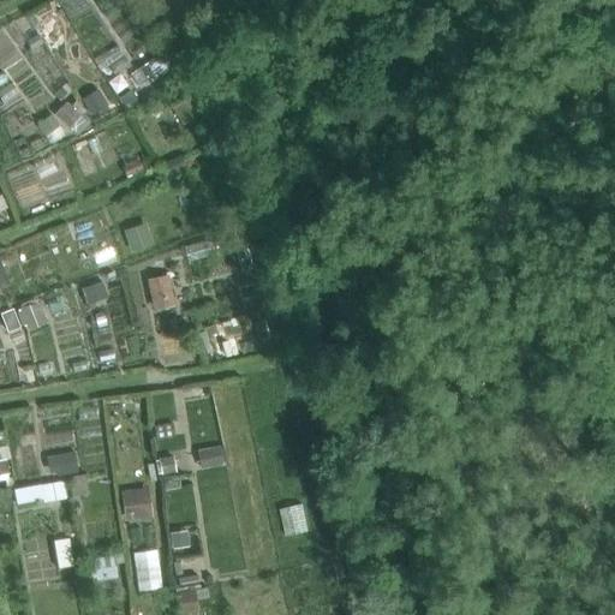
[(36,35),(25,42),(31,51),(42,43),(36,35)]
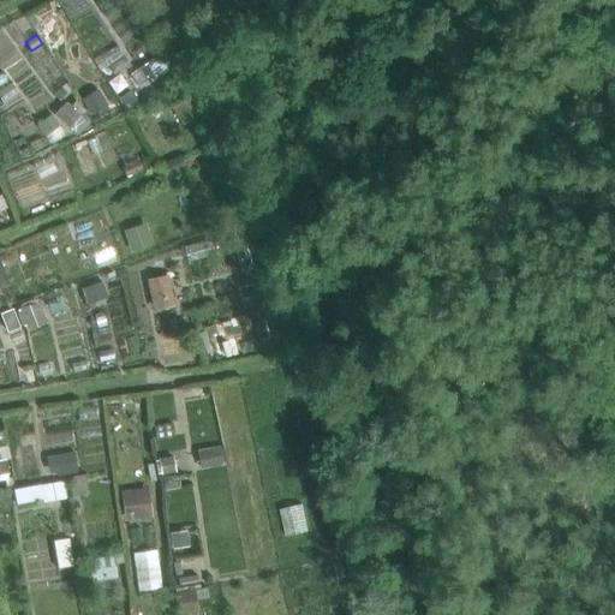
[(12,79),(0,87),(0,95),(4,101),(19,89),(12,79)]
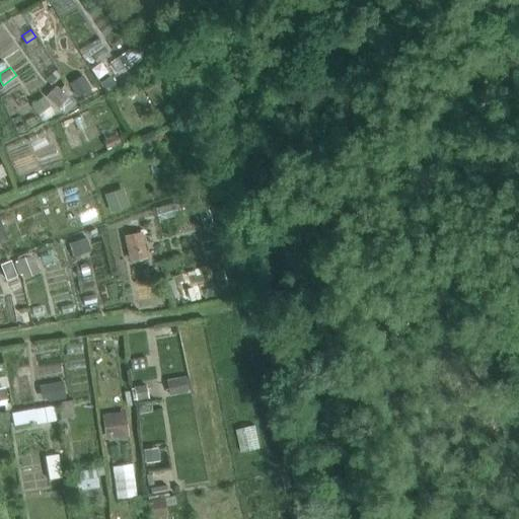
[(82,77),(70,84),(77,95),(89,88),(82,77)]
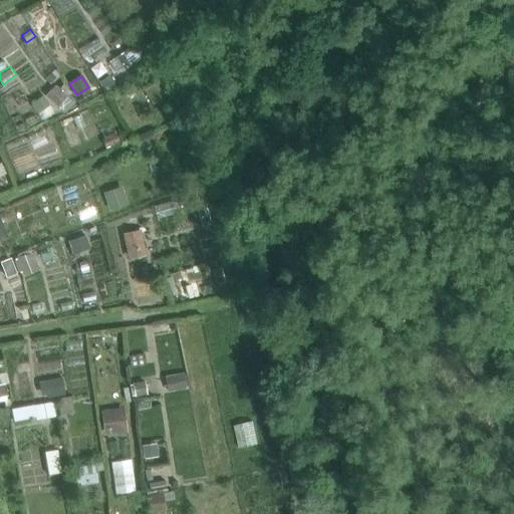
[(158,80),(144,90),(152,103),(167,93),(158,80)]
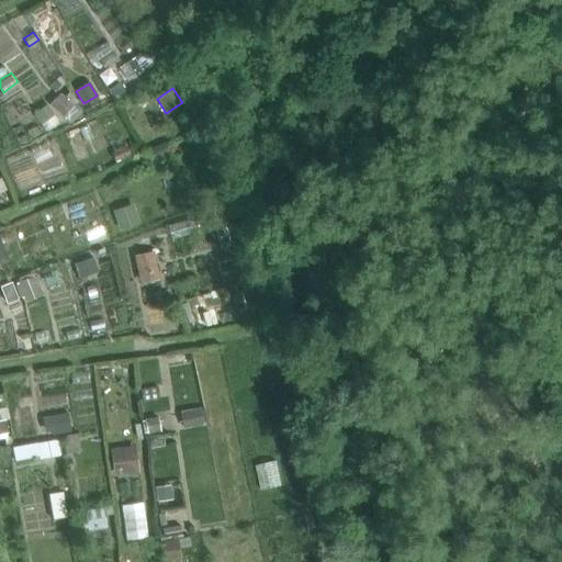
[(41,124),(54,114),(47,105),(34,114),(41,124)]
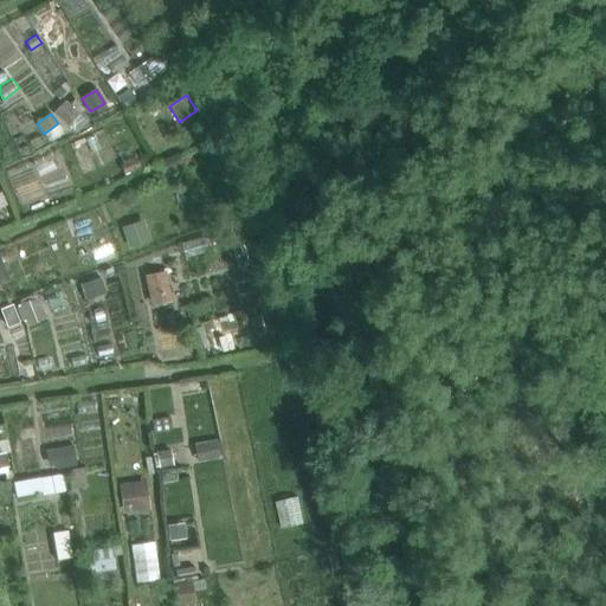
[(4,266),(0,268),(0,285),(10,282),(4,266)]
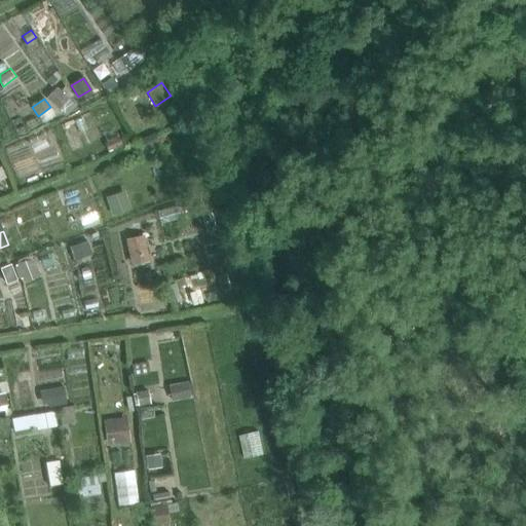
[(146,231),(126,235),(133,263),(151,259),(146,231)]
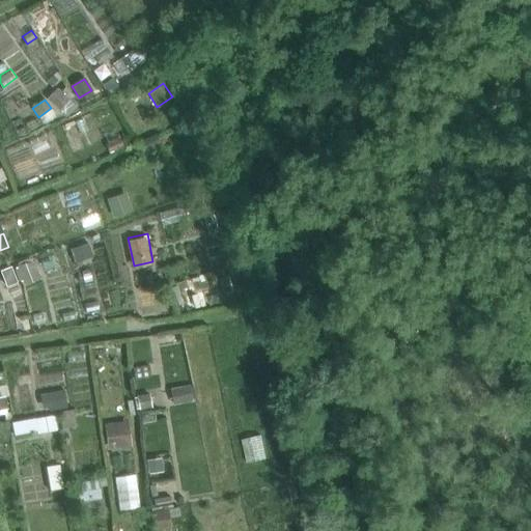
[(35,257),(19,261),(24,282),(40,277),(35,257)]
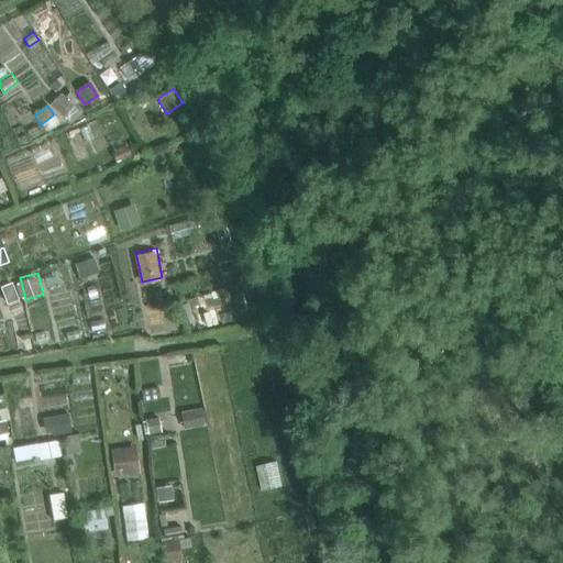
[(12,287),(2,290),(7,302),(17,298),(12,287)]
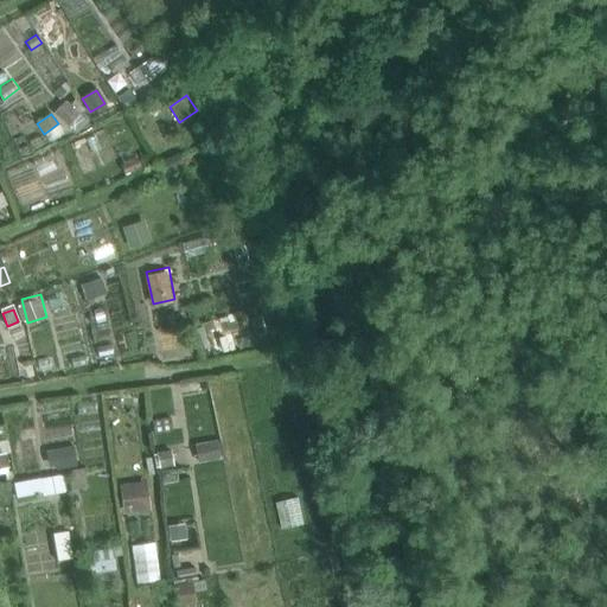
[(304,496),(293,435),(267,441),(283,528),(305,524),(299,497),(304,496)]
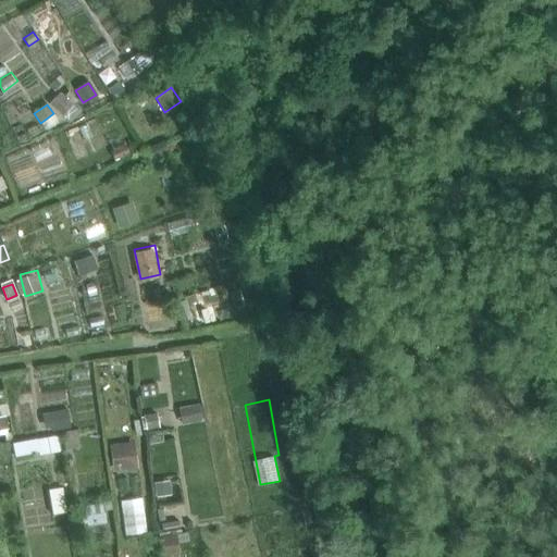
[(200,401),(178,405),(181,420),(202,417),(200,401)]
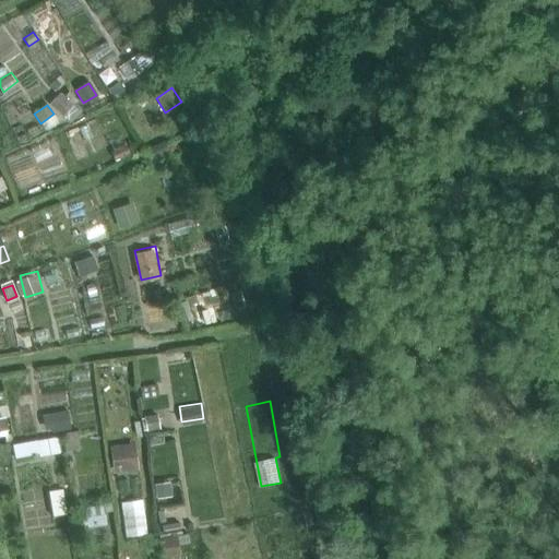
[(47,414),(48,429),(71,428),(70,412),(47,414)]
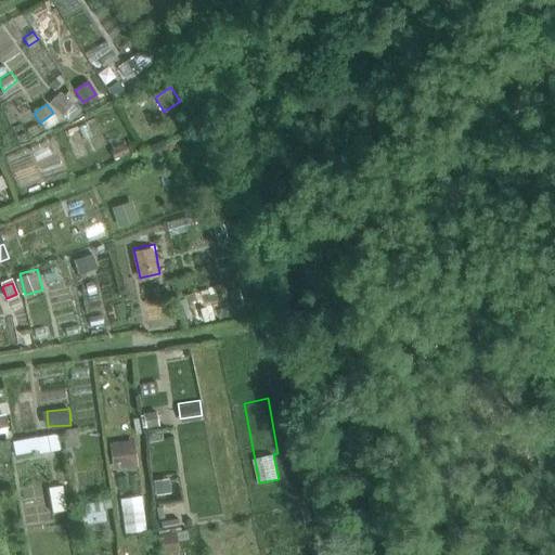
[(76,428),(63,430),(64,438),(72,437),(76,431),(76,428)]
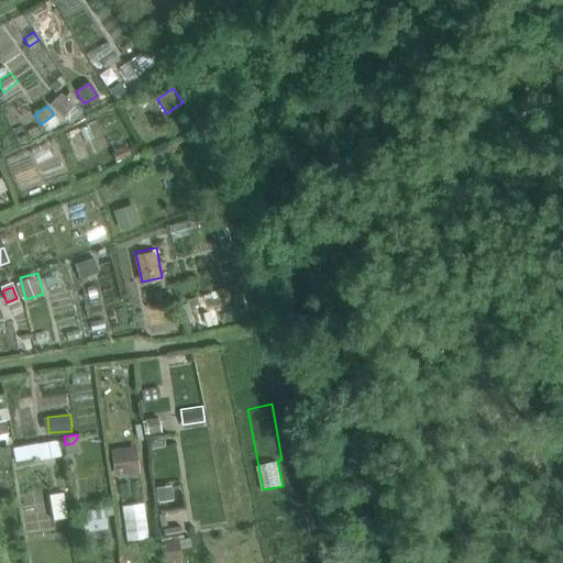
[(58,439),(40,442),(43,459),(61,455),(58,439)]
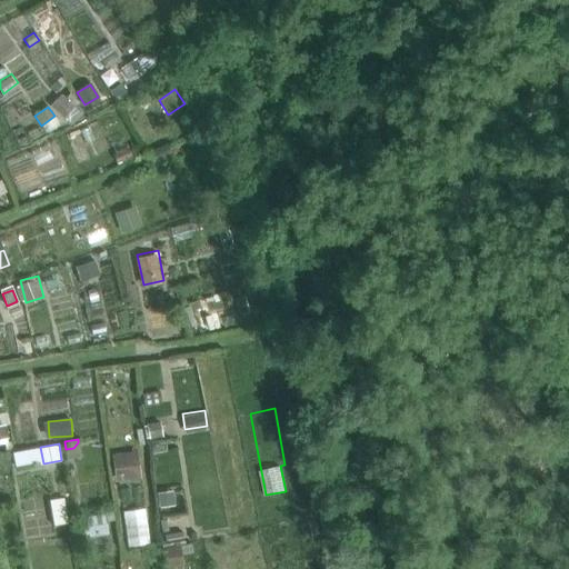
[(138,447),(115,449),(118,476),(142,473),(138,447)]
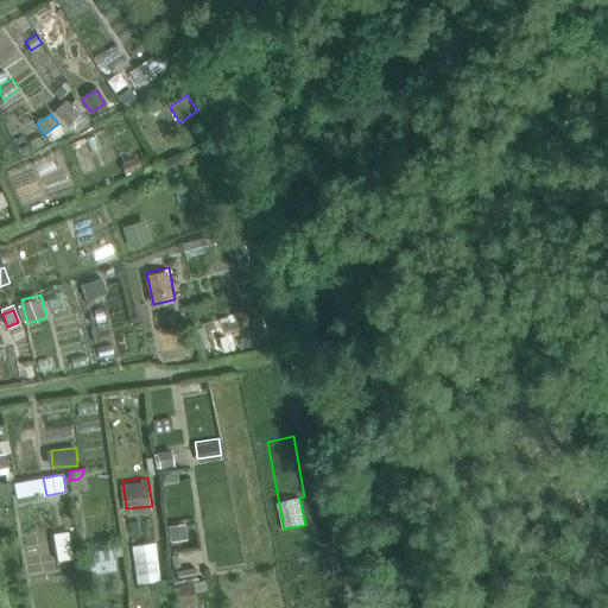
[(183,525),(168,527),(170,542),(185,539),(183,525)]
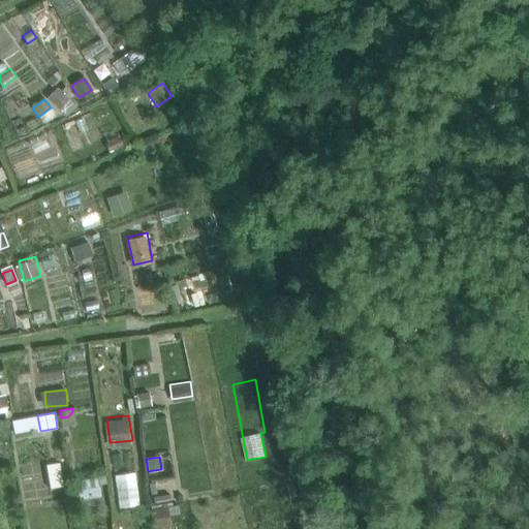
[(58,463),(44,465),(48,489),(62,486),(58,463)]
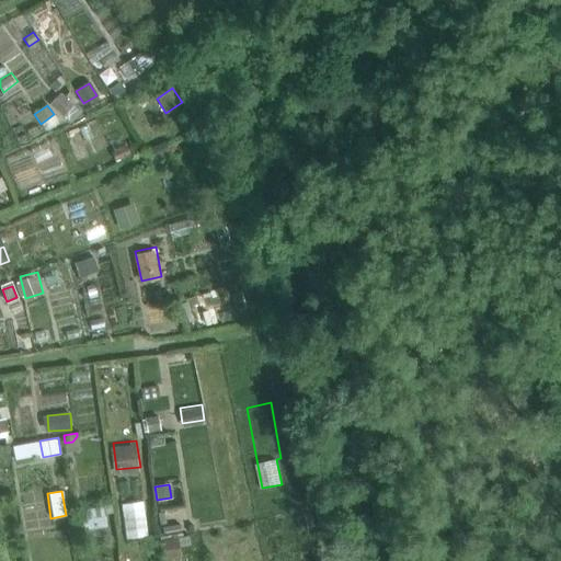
[(123,539),(146,536),(142,500),(119,502),(123,539)]
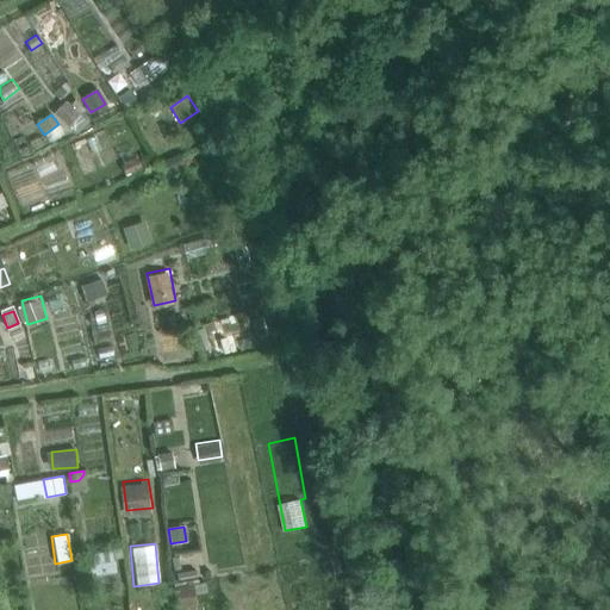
[(88,552),(89,574),(116,573),(116,551),(88,552)]
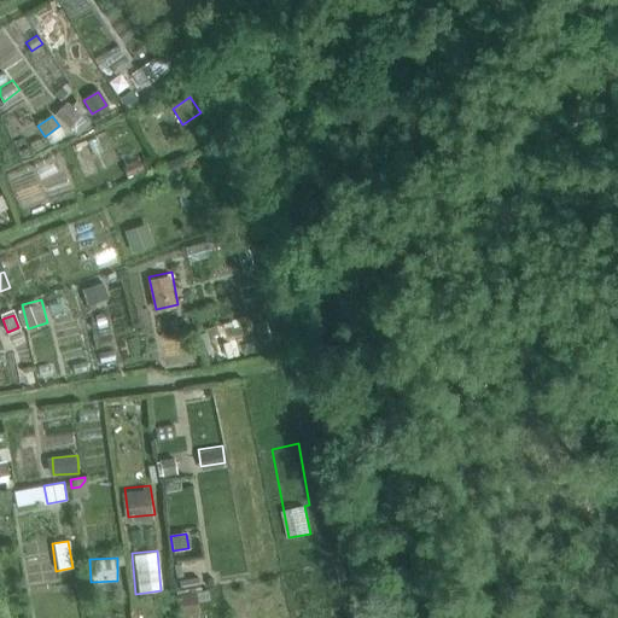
[(180,581),(181,588),(199,586),(198,578),(180,581)]
